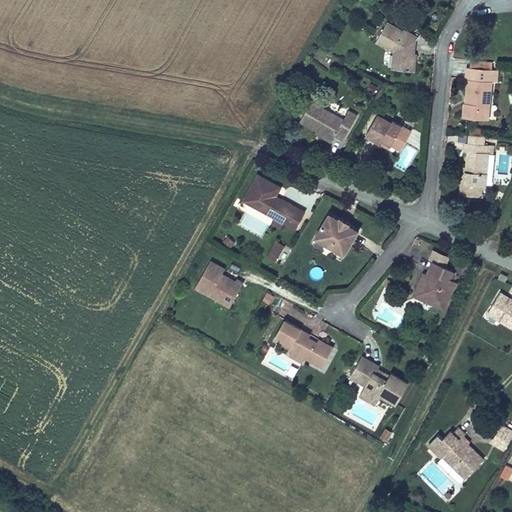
[(394,51),(393,68),(414,70),(416,53),(412,53),(410,50),(417,37),(403,28),(402,31),(386,22),(375,40),(394,51)]
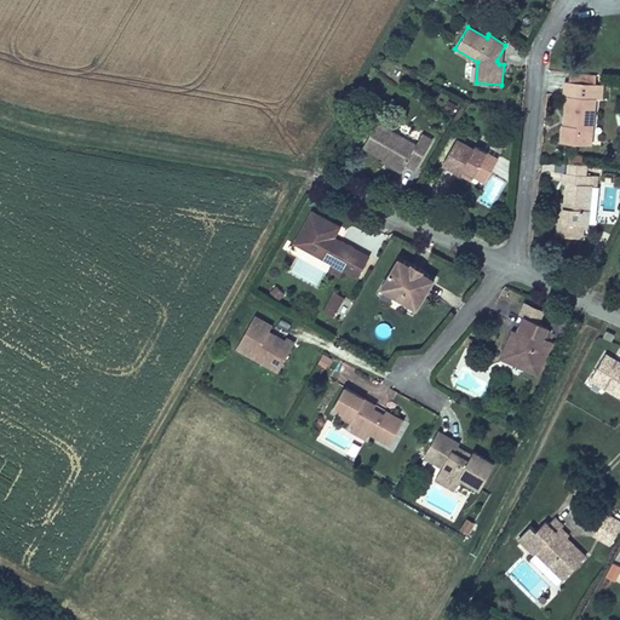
[(598,98),(600,84),(595,84),(566,81),(562,81),(562,95),(566,95),(563,118),(570,118),(570,125),(562,125),(560,142),(584,144),(586,132),(592,132),(596,98),(598,98)]
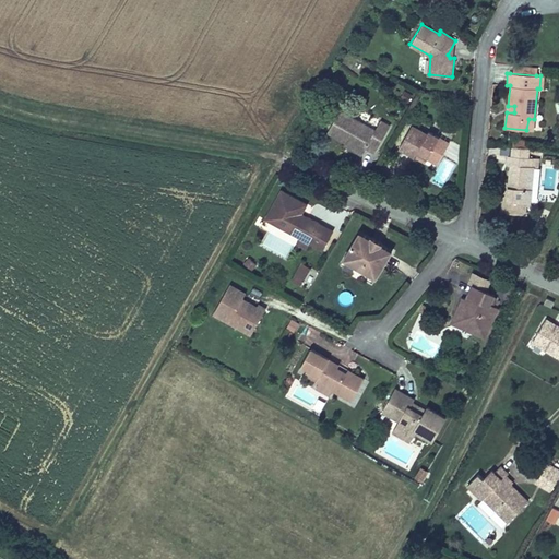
[(347,142),(348,140),(364,149),(365,146),(375,152),(389,126),(379,120),(373,129),(339,109),(328,130),(347,142)]
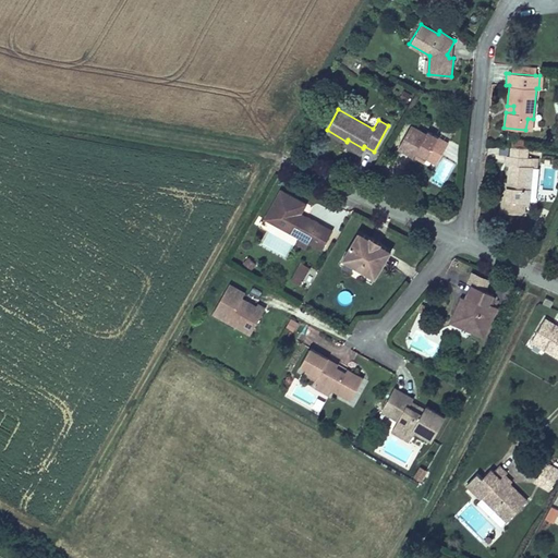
[(410,126),(398,147),(413,157),(416,152),(426,157),(437,164),(448,144),(427,132),(425,135),(410,126)]
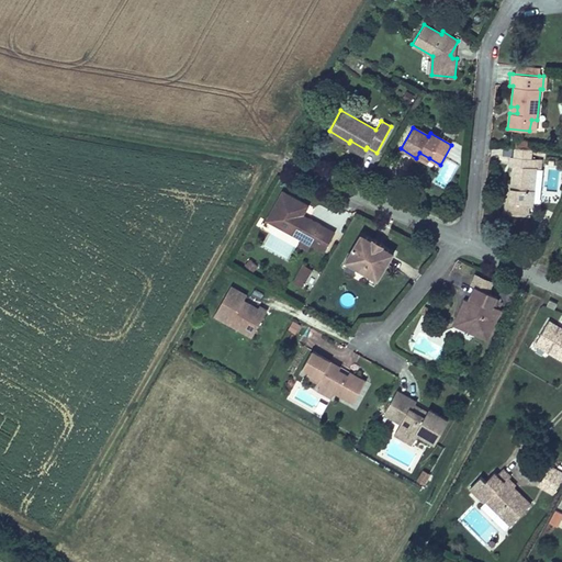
[(347,145),(363,155),(366,149),(350,141),(349,143),(347,145)]
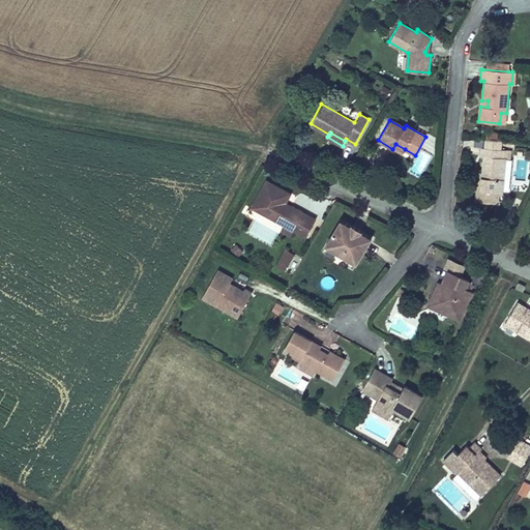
[(484,139),(483,149),(498,150),(499,140),(484,139)]
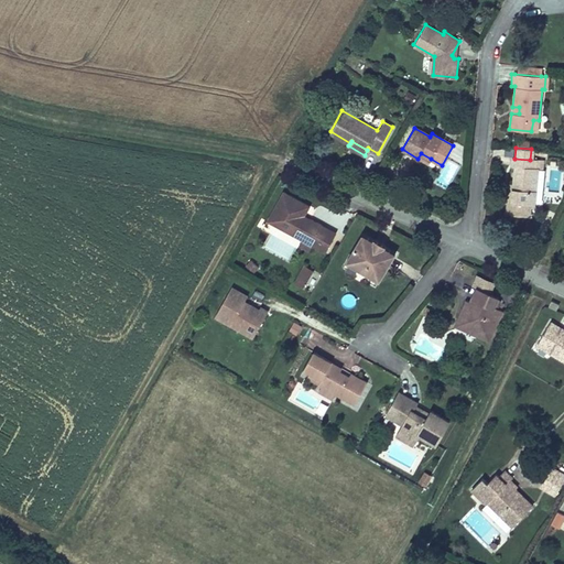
[(421,153),(418,159),(427,164),(431,159),(421,153)]
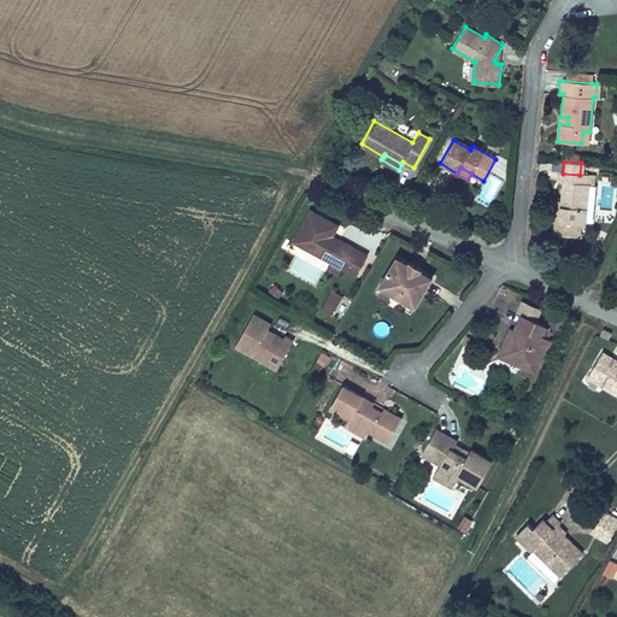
[(580,175),(563,174),(559,172),(558,183),(563,183),(560,203),(558,222),(554,222),(553,235),(576,238),(577,224),(583,224),(587,187),(591,187),(592,177),(580,175)]
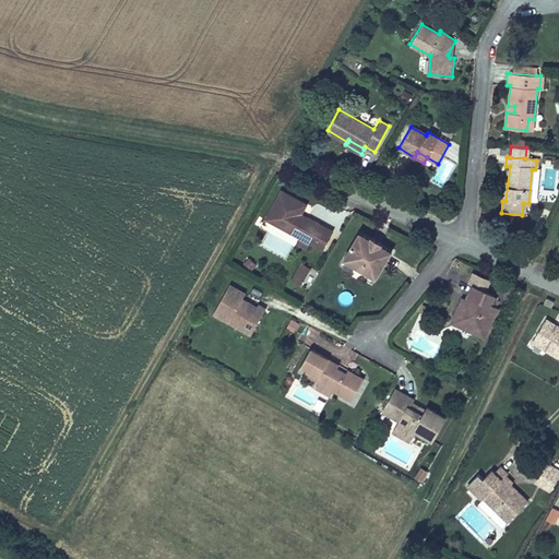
[(276,189),(261,218),(286,233),(288,229),(306,239),(305,242),(318,250),(328,230),(296,213),(301,203),(276,189)]
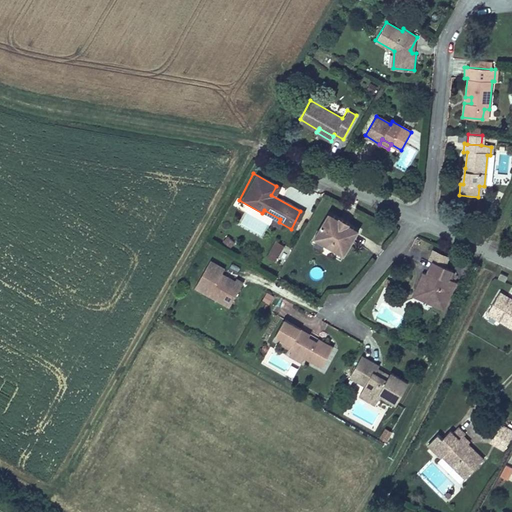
[(262,213),(270,217),(279,222),(280,219),(264,210),(262,213)]
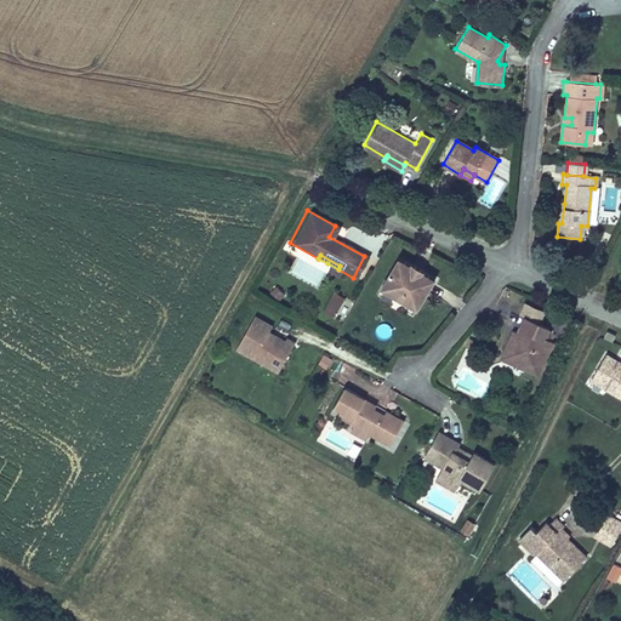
[(411,263),(410,266),(399,258),(381,288),(415,309),(433,281),(421,273),(422,271),(411,263)]
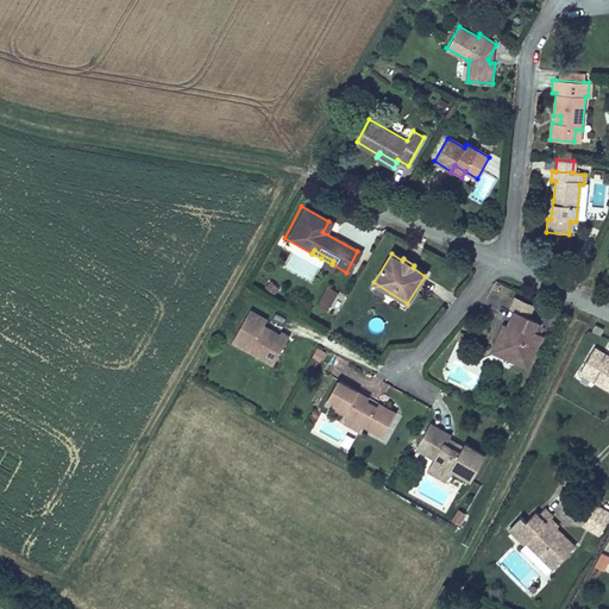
[(328,270),(332,264),(321,258),(318,265),(328,270)]
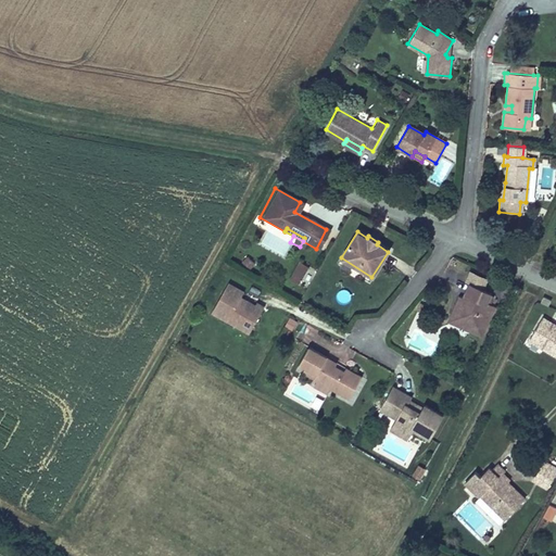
[(251,263),(243,255),(239,262),(247,268),(251,263)]
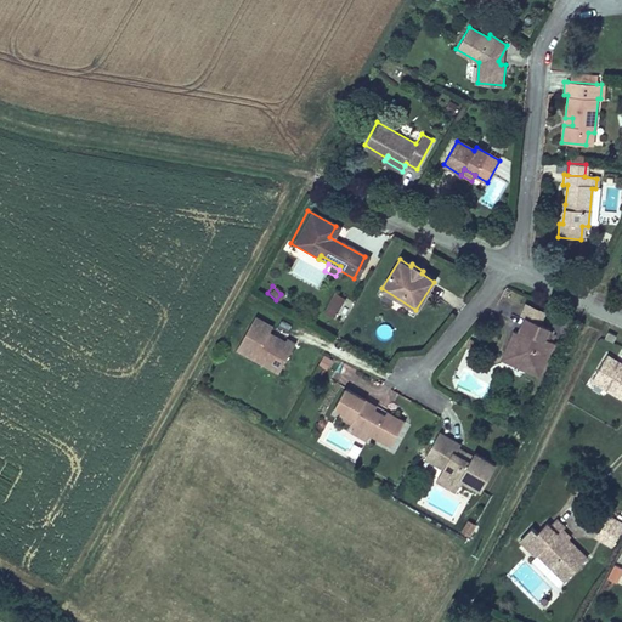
[(345,300),(334,294),(326,309),(337,315),(345,300)]
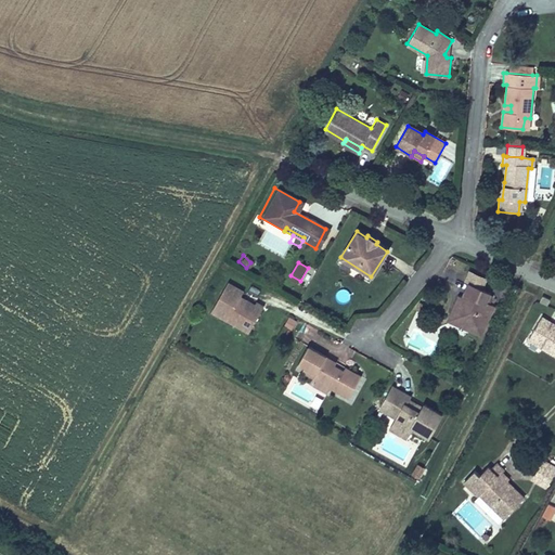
[(464,282),(468,283),(480,289),(486,280),(469,272),(464,282)]
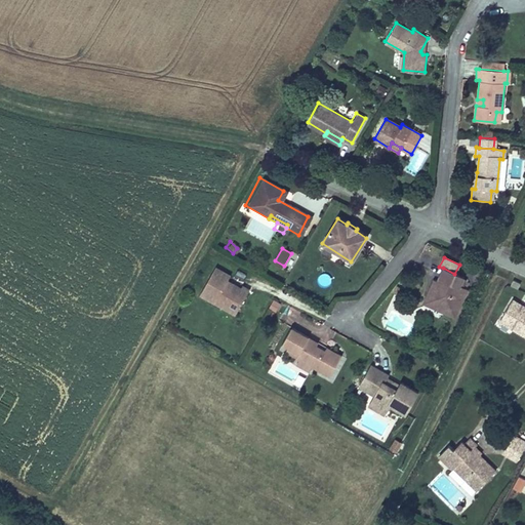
[(272,265),(281,270),(284,266),(275,260),(272,265)]
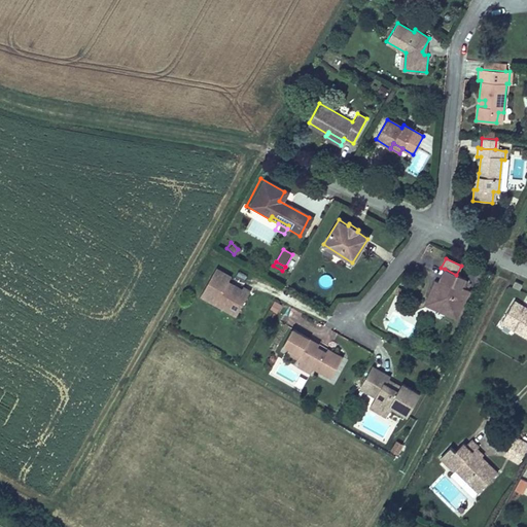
[(238,311),(249,291),(242,287),(241,290),(236,287),(230,288),(225,286),(227,282),(230,277),(215,269),(200,295),(224,309),(232,307),(238,311)]
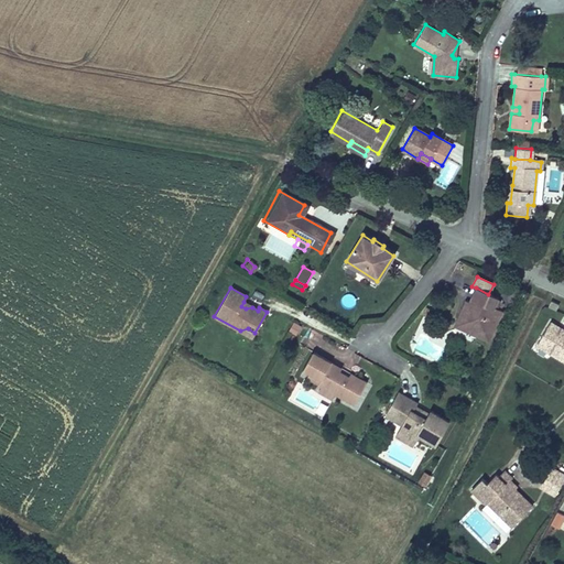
[(494,307),(498,297),(488,294),(476,288),(472,296),(476,299),(473,304),(469,303),(465,301),(459,313),(468,317),(465,326),(477,331),(475,335),(488,342),(501,311),(494,307)]
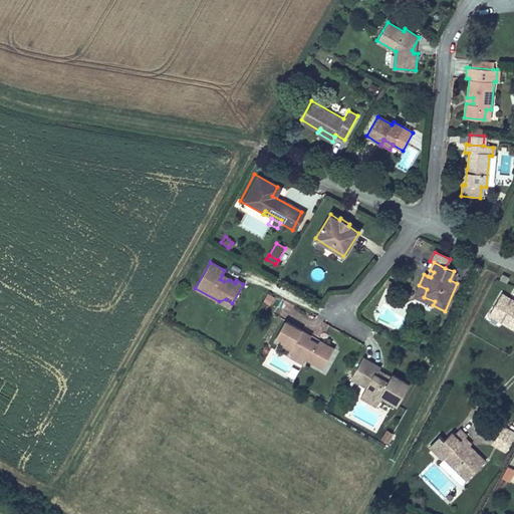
[(419,285),(414,297),(433,305),(435,301),(424,297),(427,289),(419,285)]
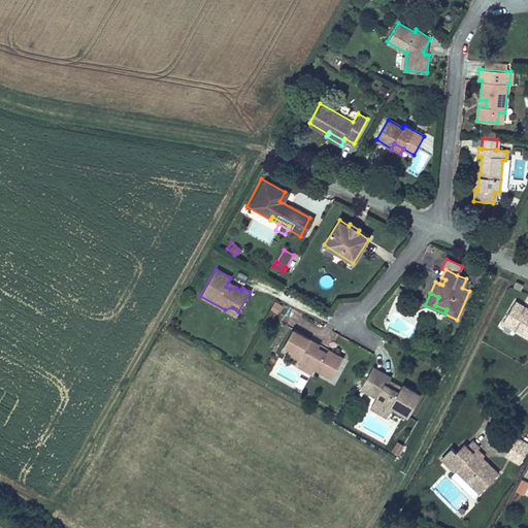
[(527,312),(515,305),(501,326),(527,342),(527,312)]
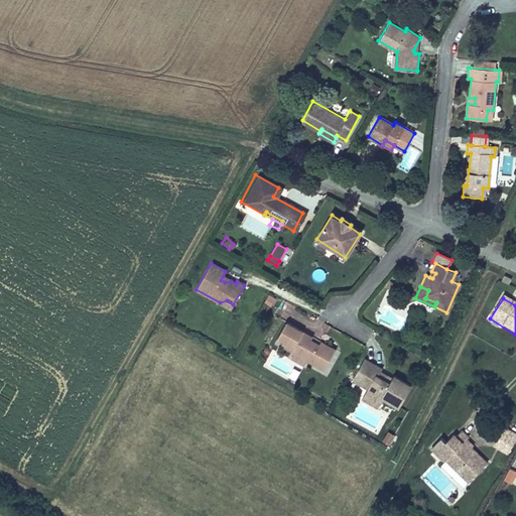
[(231,309),(233,304),(227,300),(220,302),(231,309)]
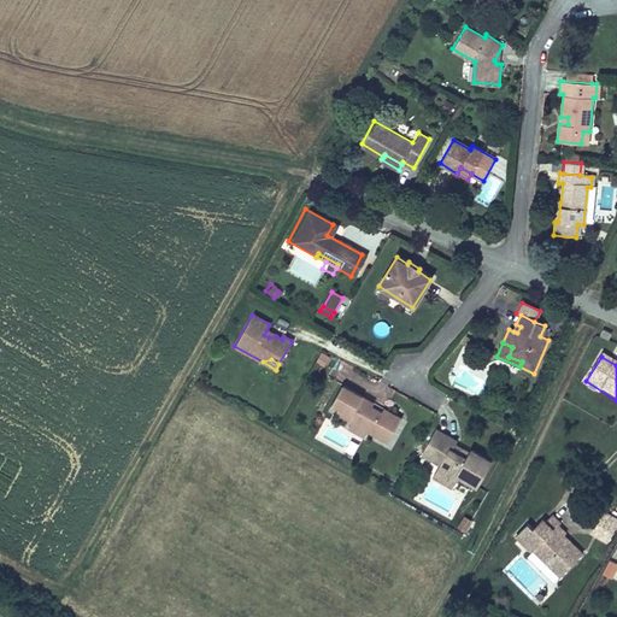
[(340,387),(329,405),(335,410),(350,417),(347,423),(386,445),(399,421),(382,411),(380,416),(369,409),(357,403),(359,398),(340,387)]
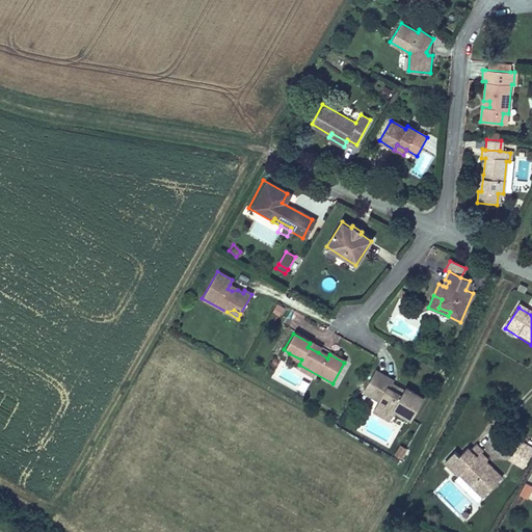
[(310,343),(308,347),(318,352),(320,349),(310,343)]
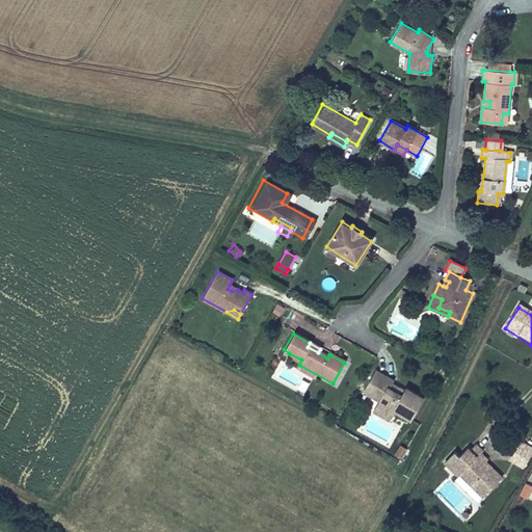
[(287,357),(299,365),(301,360),(289,353),(287,357)]
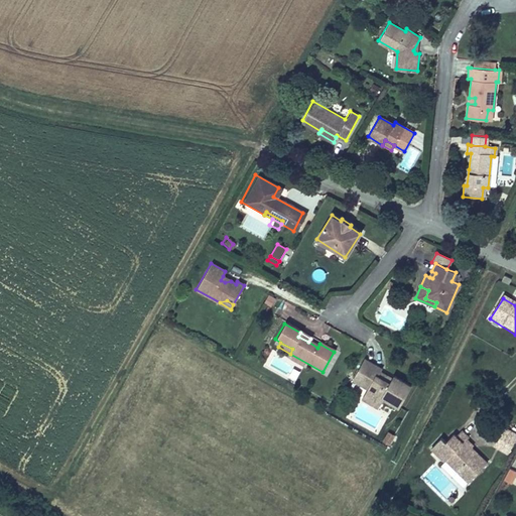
[(377,371),(380,367),(381,364),(365,355),(353,376),(368,385),(365,389),(380,397),(382,394),(398,402),(410,381),(394,372),(393,374),(391,379),(377,371)]
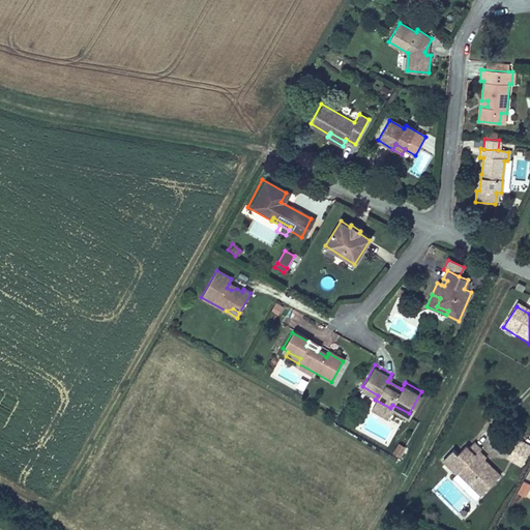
[(387,381),(402,389),(404,384),(390,377),(387,381)]
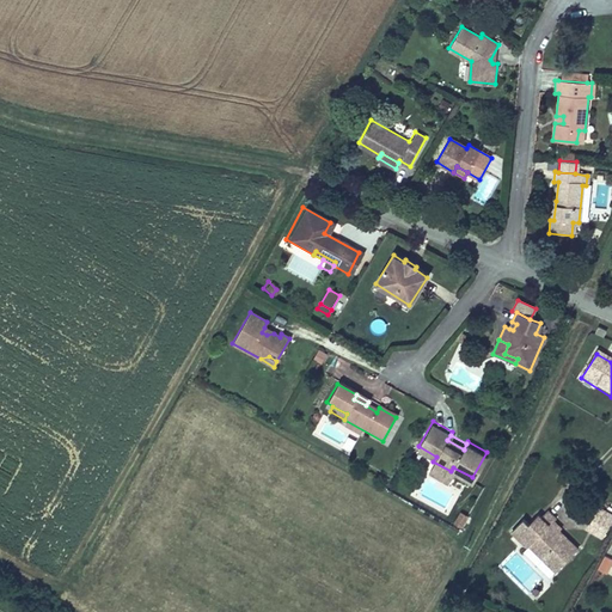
[(446,479),(451,471),(433,461),(429,470),(446,479)]
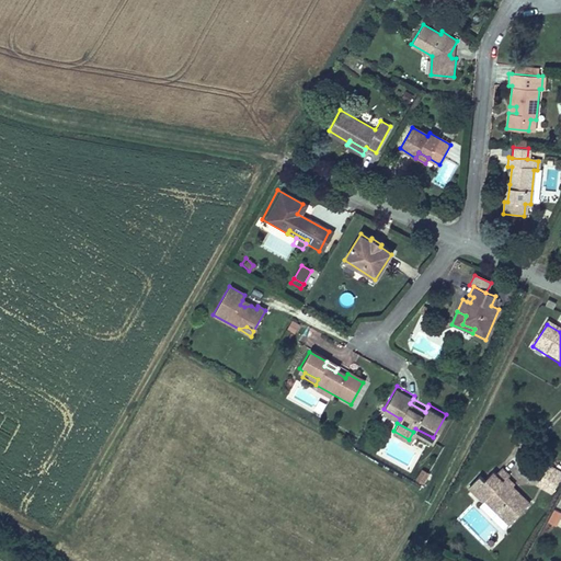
[(551,493),(560,476),(560,469),(549,462),(537,484),(551,493)]
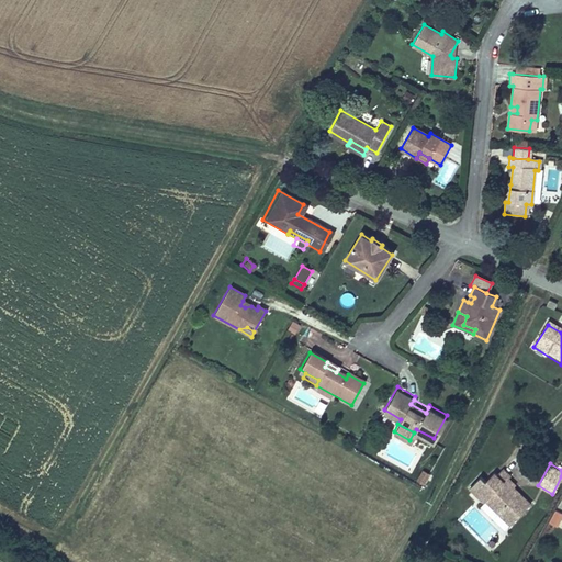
[(481,473),(468,485),(508,525),(531,502),(515,485),(517,483),(510,476),(513,474),(504,465),(498,471),(494,468),(485,478),(481,473)]
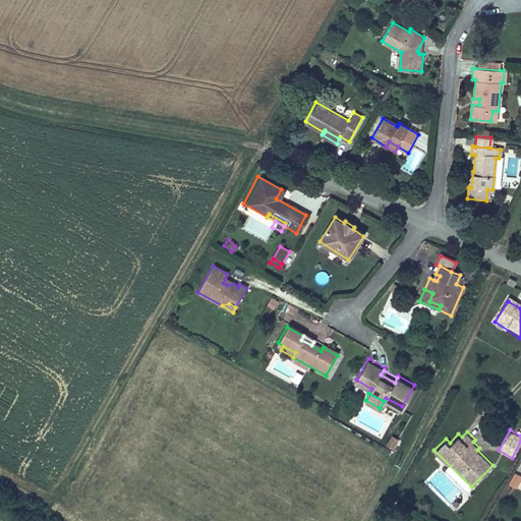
[(388,450),(393,441),(389,439),(384,448),(388,450)]
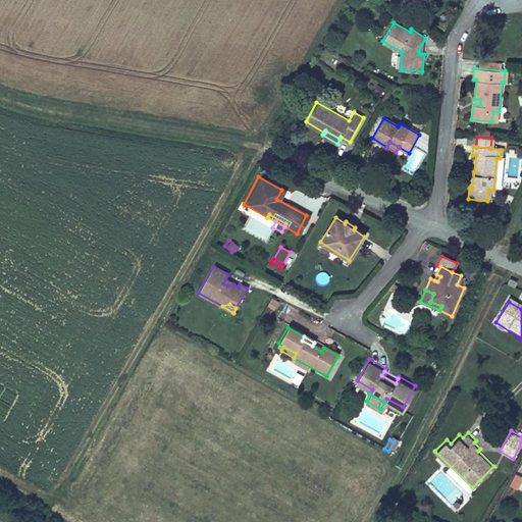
[(521,480),(521,474),(518,472),(512,482),(519,486),(521,480)]
